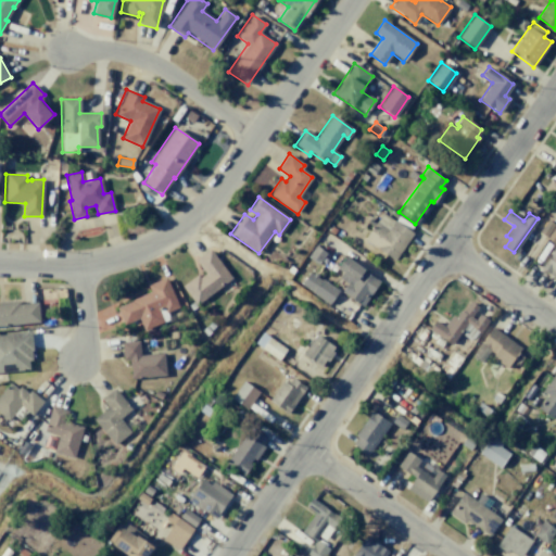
[(412,234),(393,260),(364,239),(381,213),(412,234)]
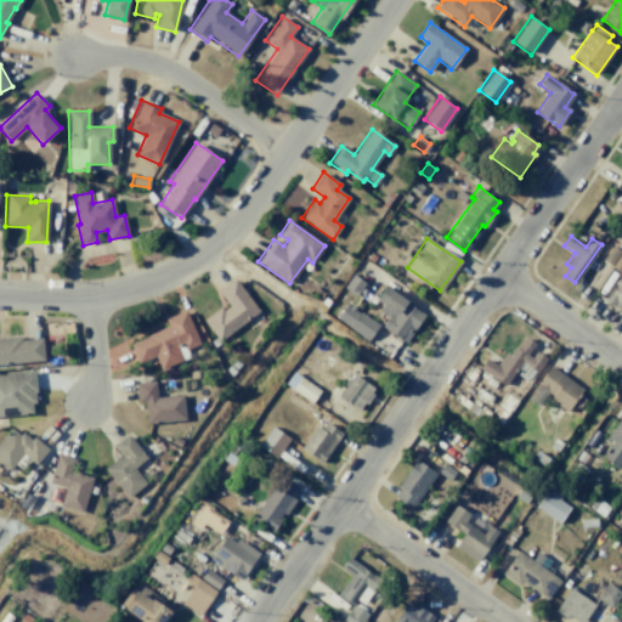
[(611,246),(620,252),(610,265),(601,260),(611,246)]
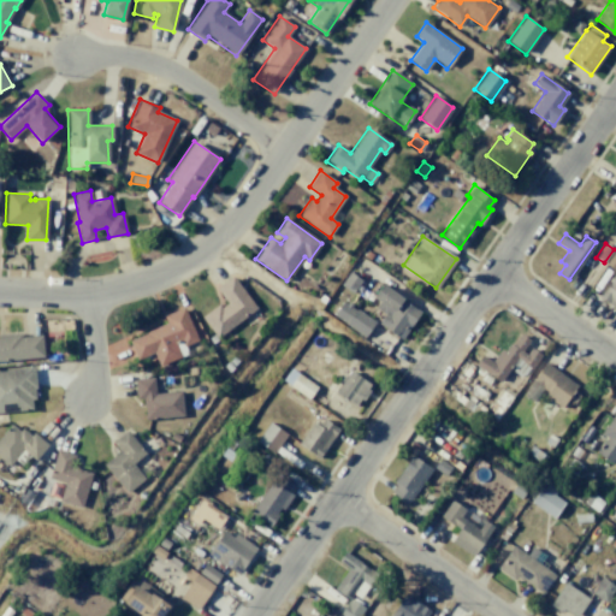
[(614,270),(615,266),(615,248),(605,265),(614,270)]
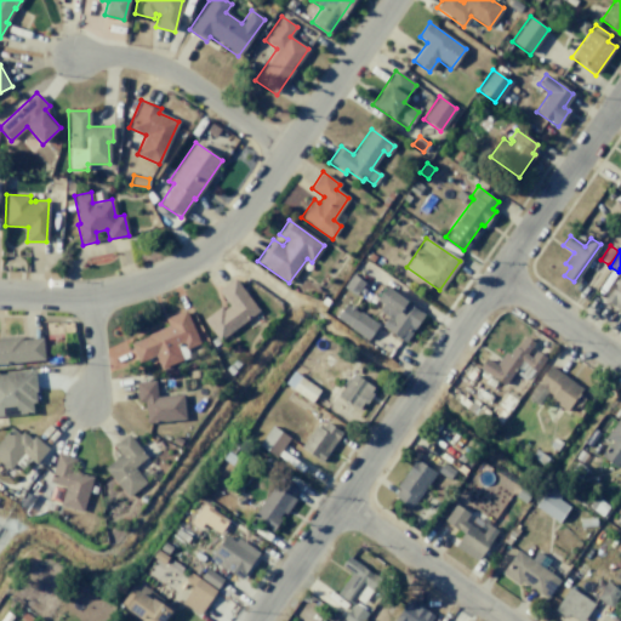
[(620,273),(620,311),(603,298),(620,273)]
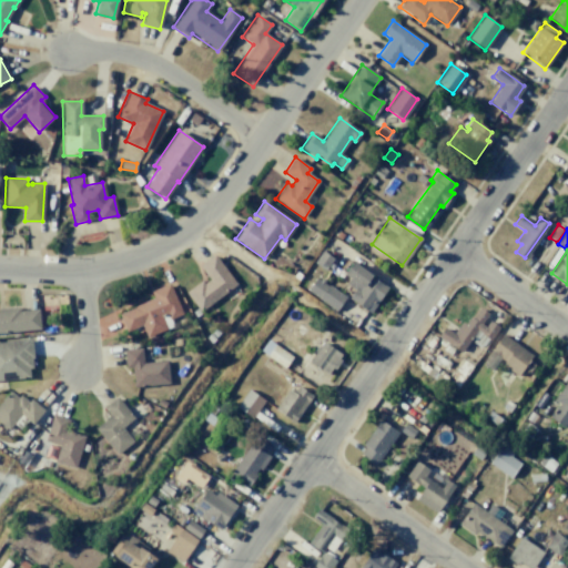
[(324,271),(333,259),(322,251),(313,263),(324,271)]
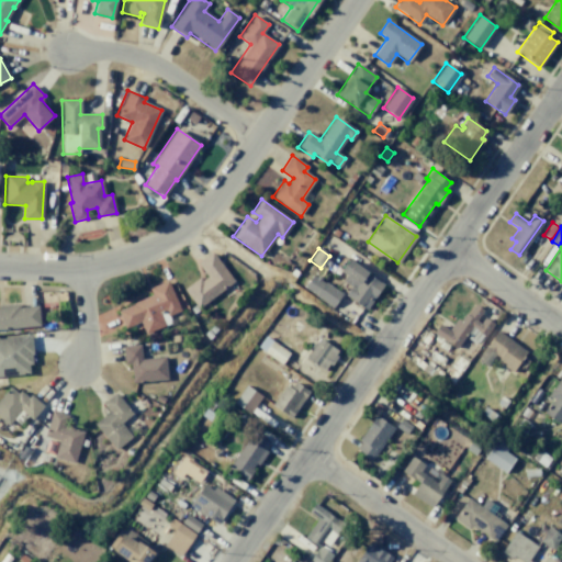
[(212,251),(234,281),(198,308),(184,289),(200,278),(202,281),(208,277),(197,262),(212,251)]
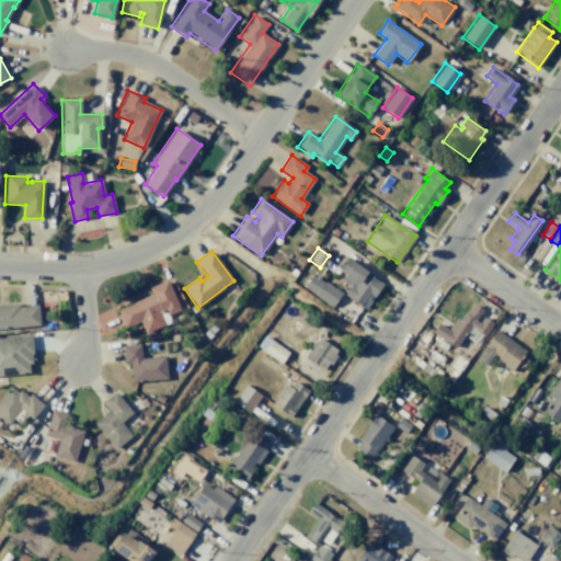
[(384,285),(365,310),(343,294),(350,285),(342,279),(345,275),(339,271),(347,259),(384,285)]
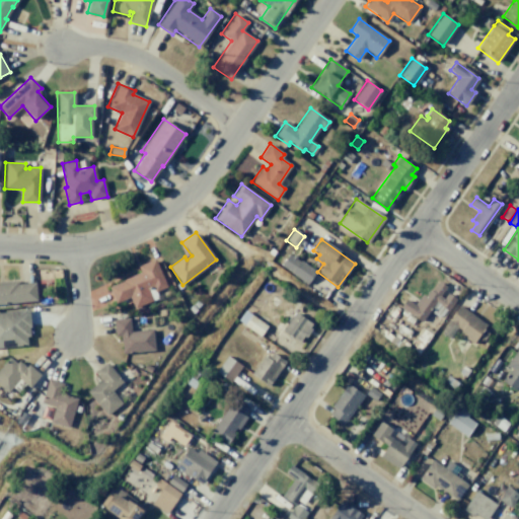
[(314,271),(306,283),(281,265),(289,254),(299,262),(300,261),(314,271)]
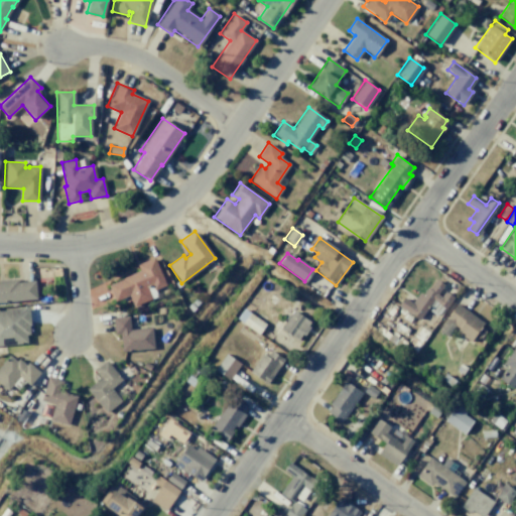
[(165,285),(154,289),(157,297),(133,306),(128,295),(115,301),(108,285),(122,279),(121,277),(139,270),(137,264),(154,257),(165,285)]
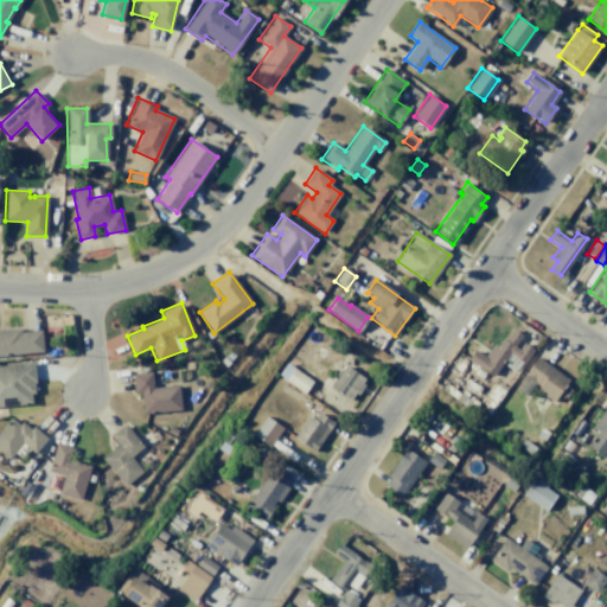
[(0,355),(43,351),(40,330),(20,332),(20,328),(0,330),(0,355)]
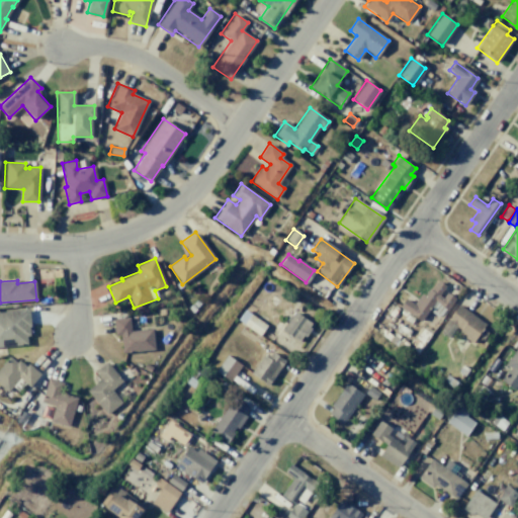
[(437,281),(444,285),(438,294),(442,297),(445,292),(453,298),(441,319),(428,311),(421,322),(397,307),(404,295),(414,301),(420,293),(424,295),(427,289),(431,291),(437,281)]
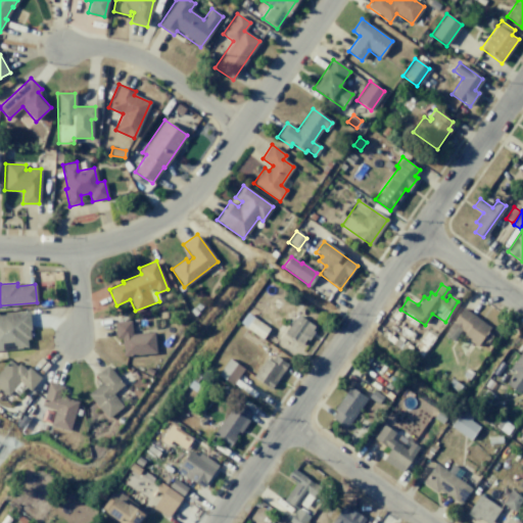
[(463,307),(490,327),(476,346),(462,336),(465,332),(461,330),(454,340),(445,334),(463,307)]
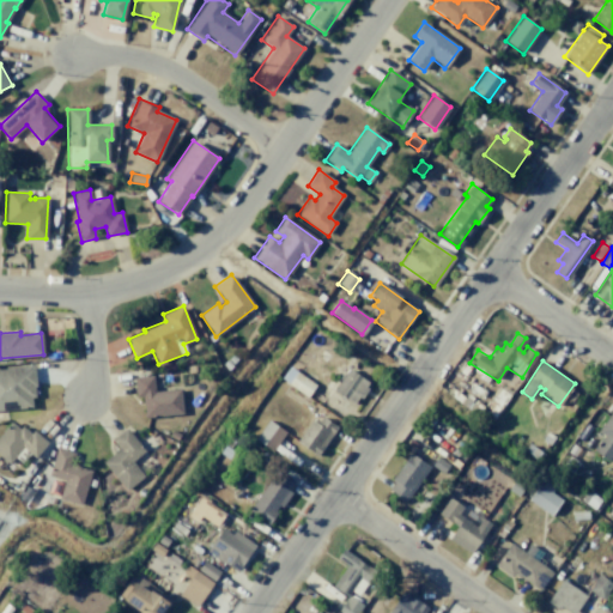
[(307,398),(315,384),(287,365),(279,377),(307,398)]
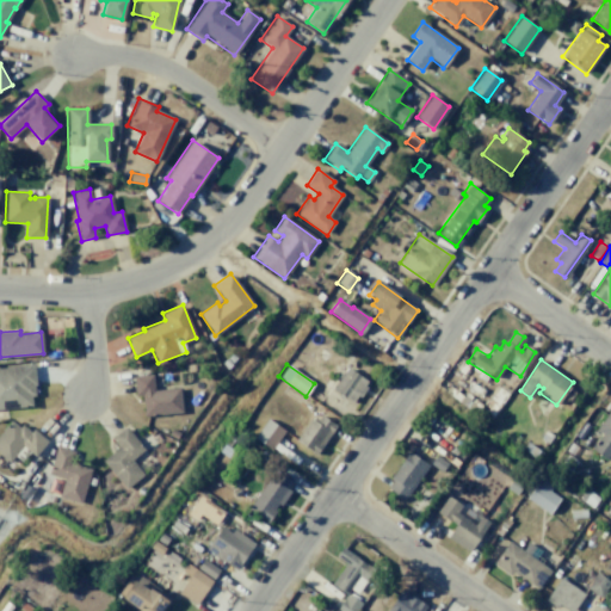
[(0,368),(34,365),(36,386),(34,386),(35,396),(30,396),(31,406),(0,409),(0,368)]
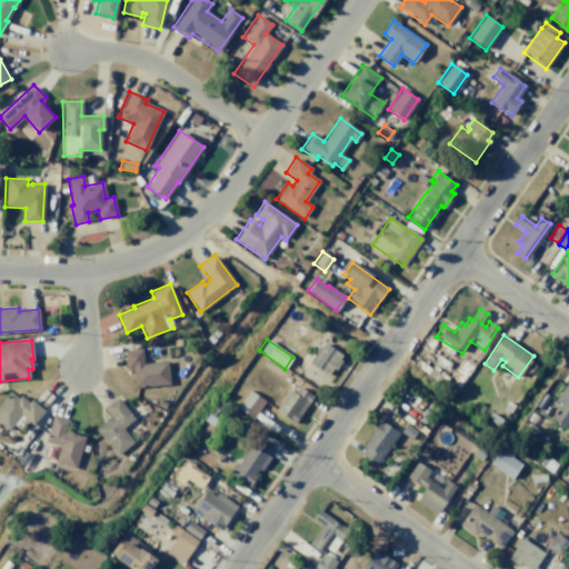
[(328,376),(332,368),(335,370),(341,361),(338,360),(341,355),(322,342),(309,362),(328,376)]
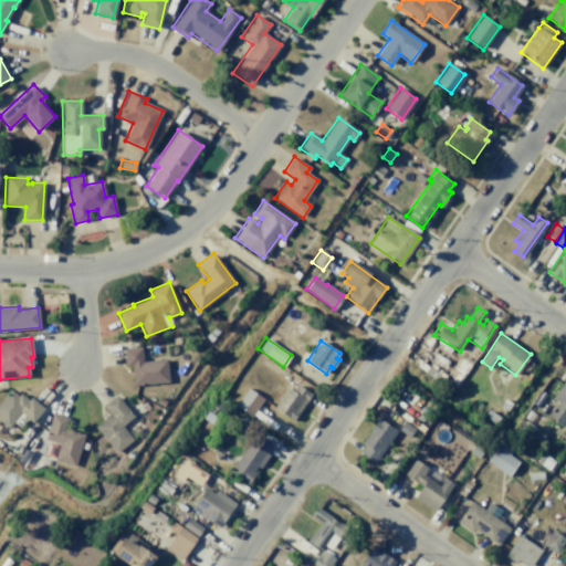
[(165,359),(167,381),(133,385),(130,366),(125,366),(123,348),(140,346),(143,362),(165,359)]
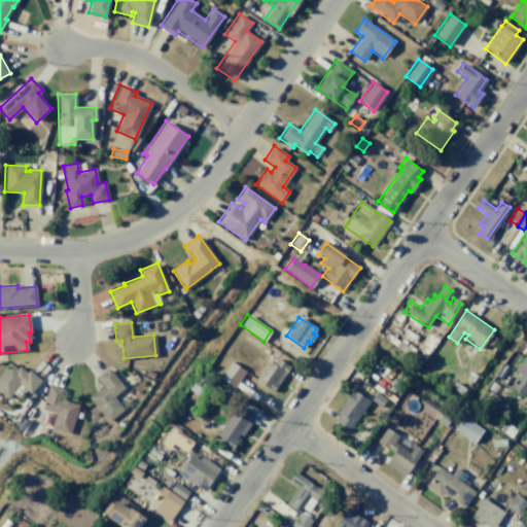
[(526,352),(526,390),(523,396),(510,387),(519,375),(514,371),(526,352)]
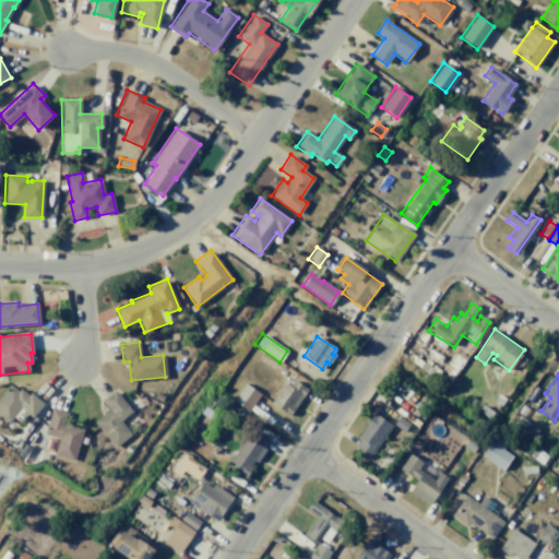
[(294,379),(308,390),(288,416),(270,402),(284,383),(286,385),(288,382),(290,383),(294,379)]
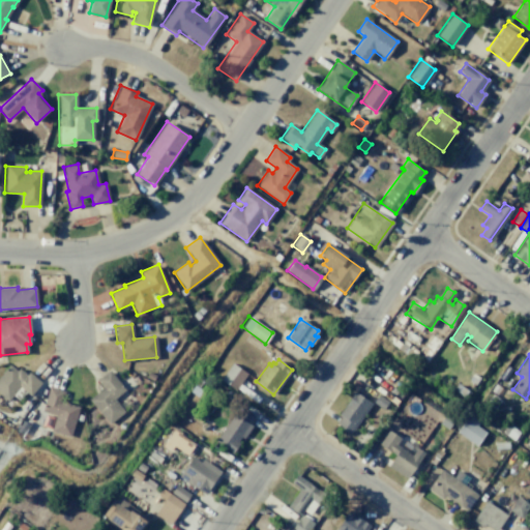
[(235,390),(246,374),(232,363),(221,379),(235,390)]
